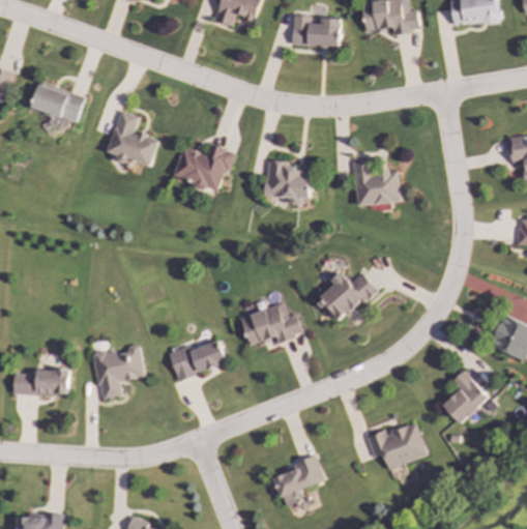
[(223,0),(217,21),(234,26),(237,15),(257,21),(263,0),(223,0)]
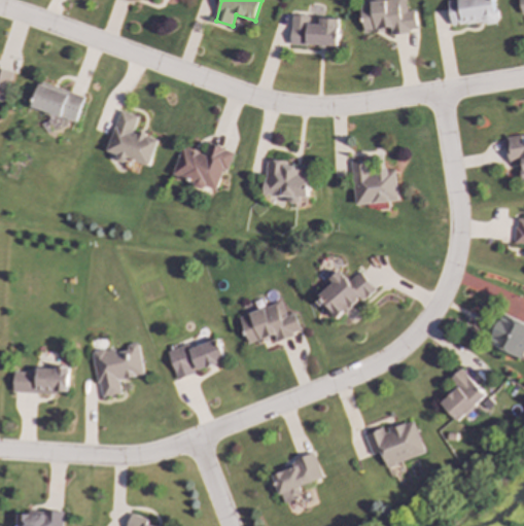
[(393,34),(420,29),(417,9),(409,10),(407,0),(374,0),(361,2),(367,32),(392,28),(393,34)]
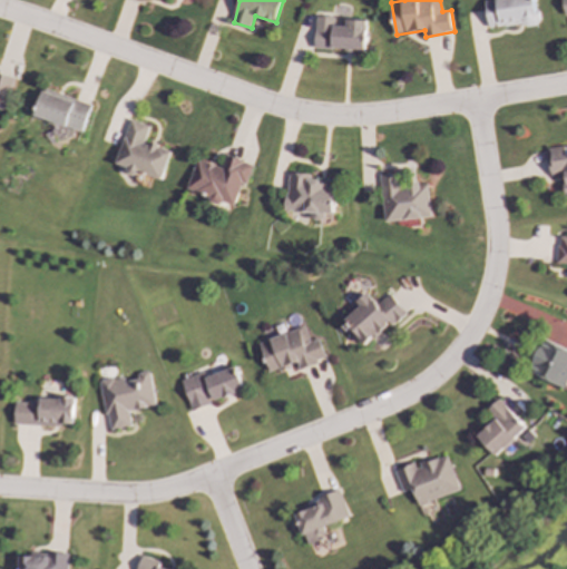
[(487,0),(490,28),(539,21),(536,0),(487,0)]
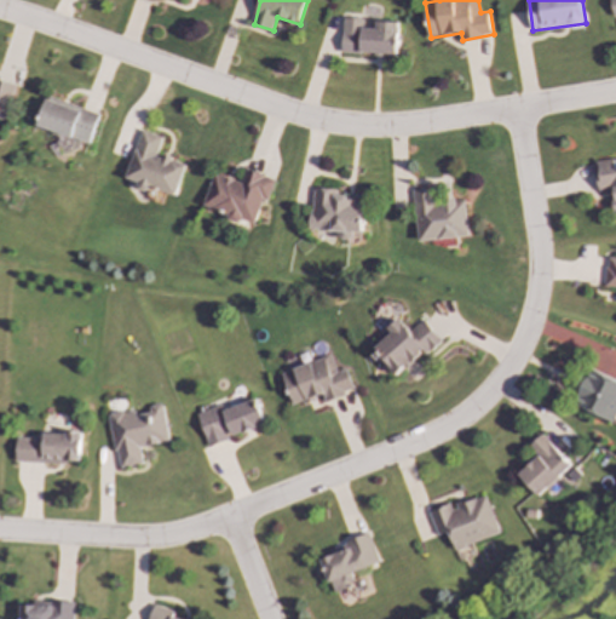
[(344,51),(398,55),(401,22),(378,21),(378,28),(367,27),(367,18),(345,17),(344,51)]
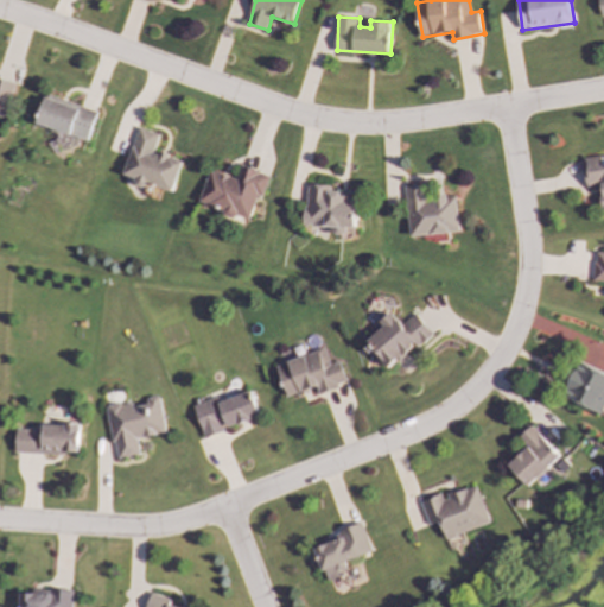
[(0,115),(8,118),(17,81),(0,76),(0,115)]
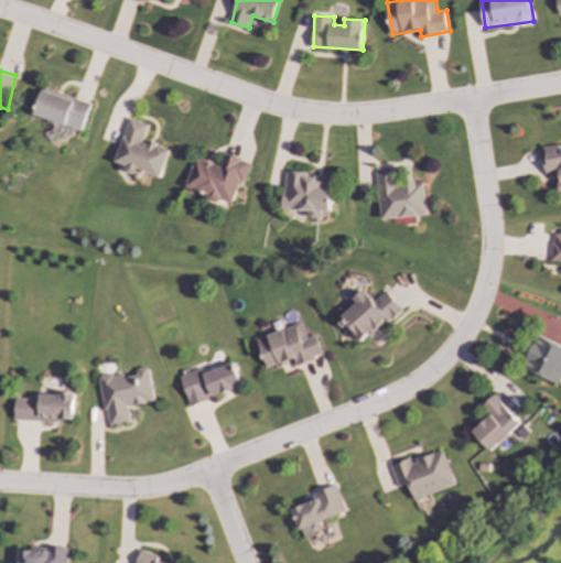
[(83,130),(92,103),(43,87),(34,115),(83,130)]
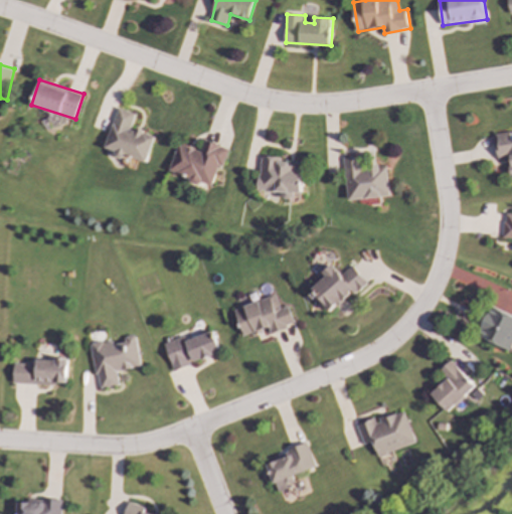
[(106,148),(116,151),(115,156),(125,159),(126,155),(147,161),(155,135),(133,128),(137,113),(118,107),(106,148)]
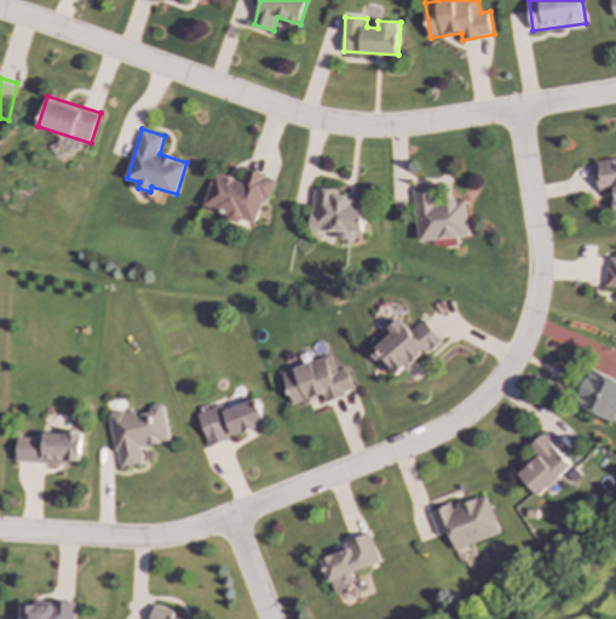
[(615,159),(598,160),(602,190),(614,189),(615,200),(615,159)]
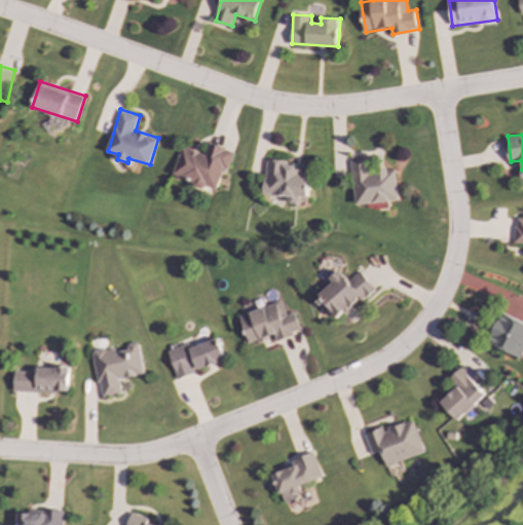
[(174,173),(193,179),(191,183),(217,191),(225,166),(229,169),(235,151),(210,143),(206,153),(183,146),(174,173)]
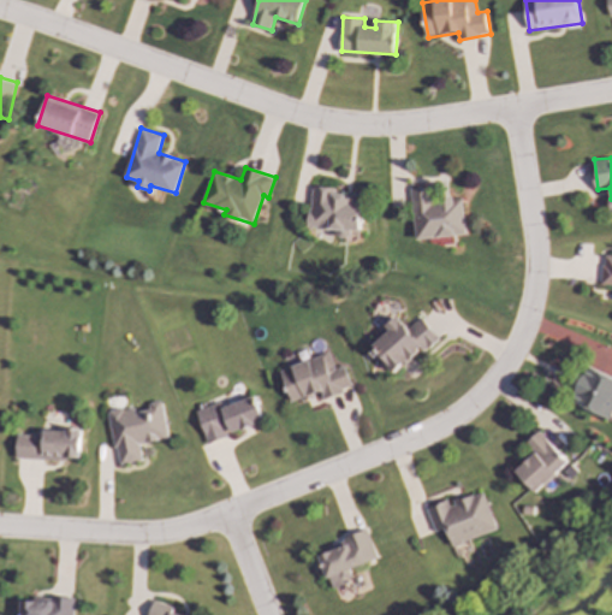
[(309,228),(350,232),(351,230),(362,231),(364,199),(338,196),(338,188),(314,185),(309,228)]
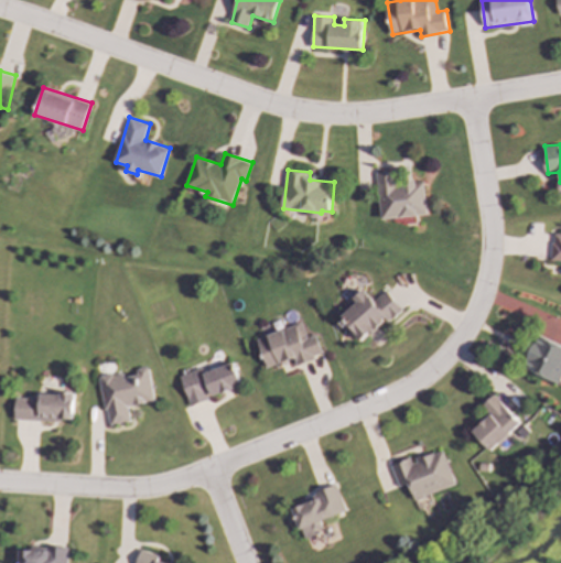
[(378,173),(384,219),(429,214),(425,180),(399,183),(398,171),(378,173)]
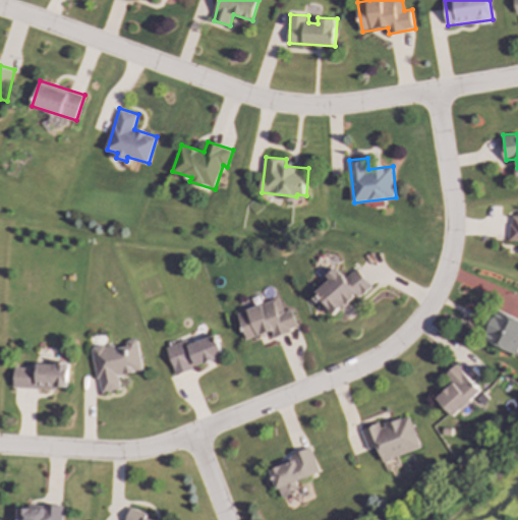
[(346,278),(337,267),(327,276),(330,280),(315,291),(335,314),(371,285),(358,268),(346,278)]
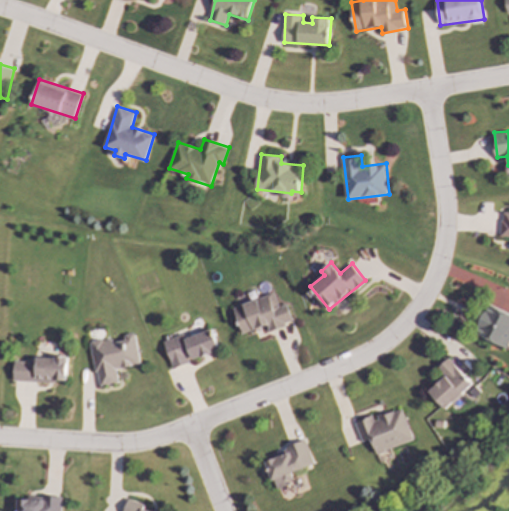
[(234,306),(243,334),(268,326),(269,330),(294,322),(288,303),(280,306),(276,293),(234,306)]
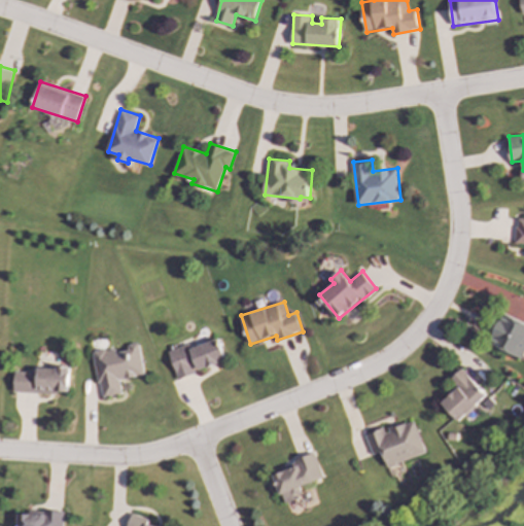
[(523,321),(504,312),(498,324),(496,323),(488,341),(523,359),(523,321)]
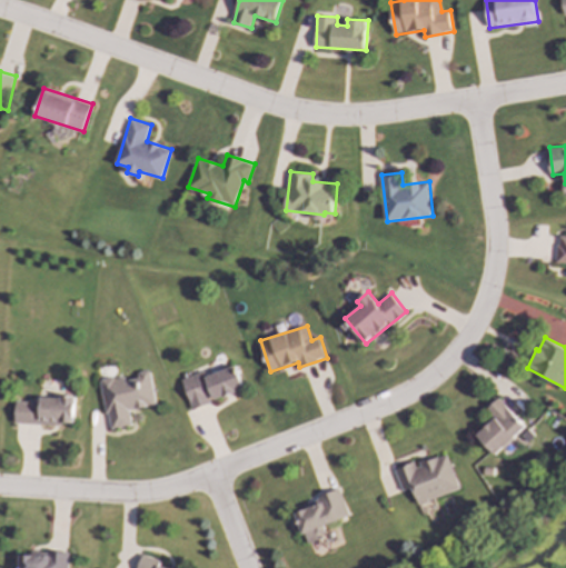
[(182,378),(192,407),(245,390),(236,366),(206,376),(204,371),(182,378)]
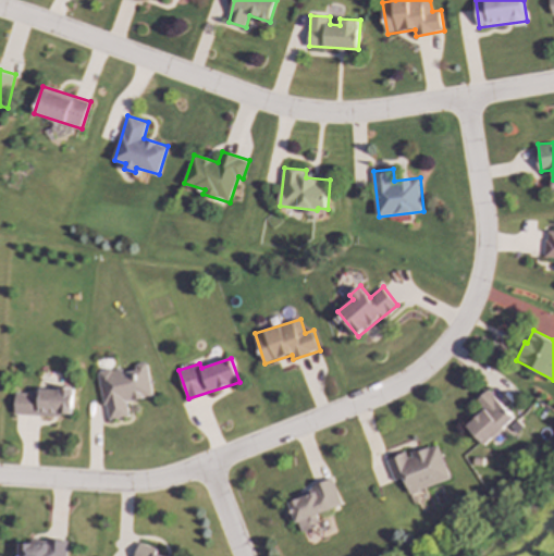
[(107,420),(130,417),(127,399),(152,396),(148,361),(135,363),(136,370),(123,371),(123,368),(100,371),(107,420)]
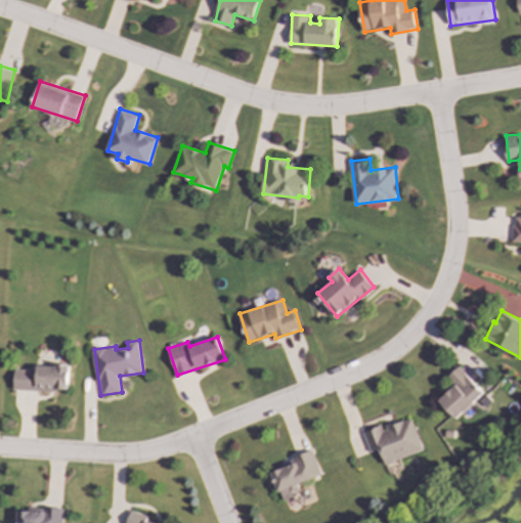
[(14,369),(14,389),(69,391),(70,365),(38,364),(37,369),(14,369)]
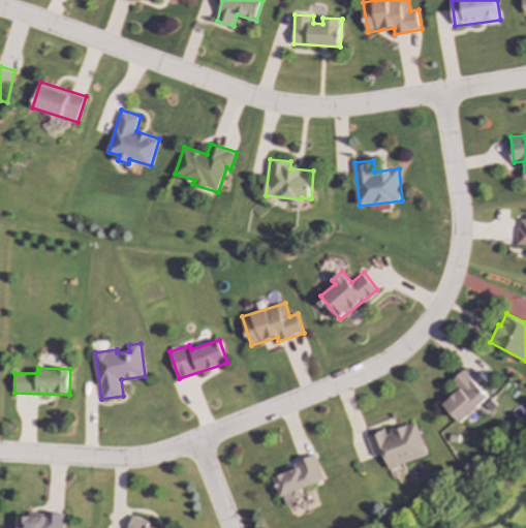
[(461,389),(444,404),(462,423),(490,396),(465,369),(454,380),(461,389)]
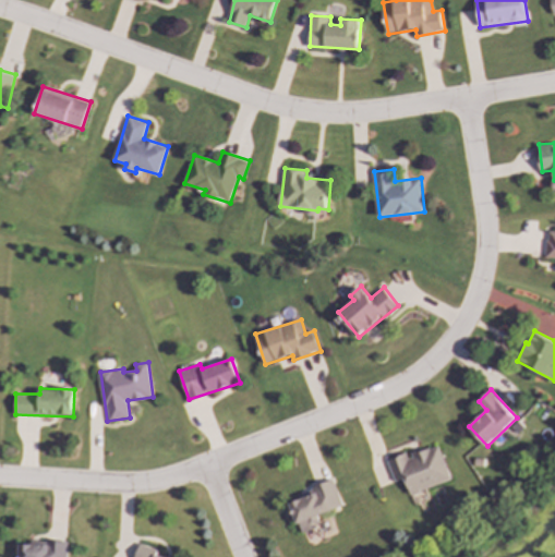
[(396,482),(407,479),(411,494),(453,481),(441,445),(410,455),(410,452),(388,459),(396,482)]
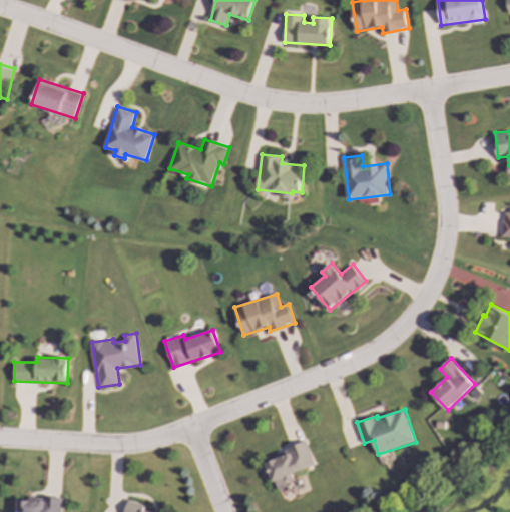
[(287,447),(290,455),(269,461),(276,488),(296,482),(293,473),(316,466),(309,441),(287,447)]
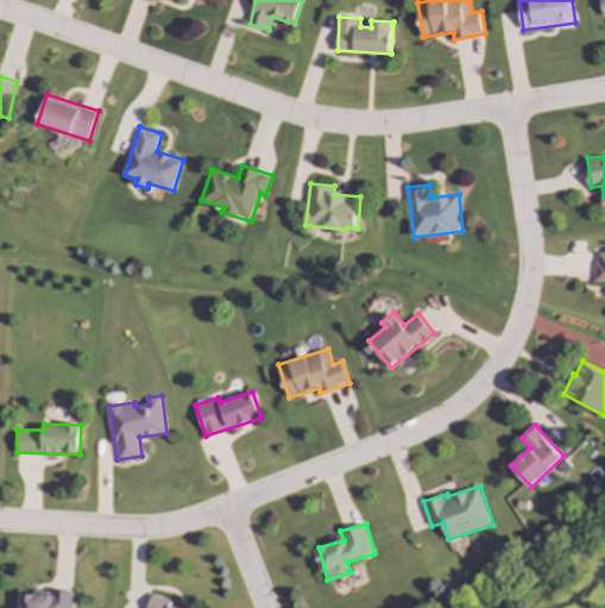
[(74,607),(75,591),(21,590),(21,607),(74,607)]
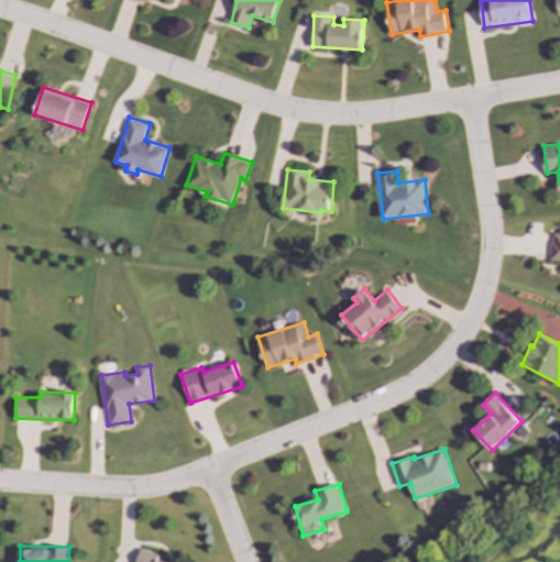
[(136,561),(165,561),(158,560),(161,553),(142,548),(136,561)]
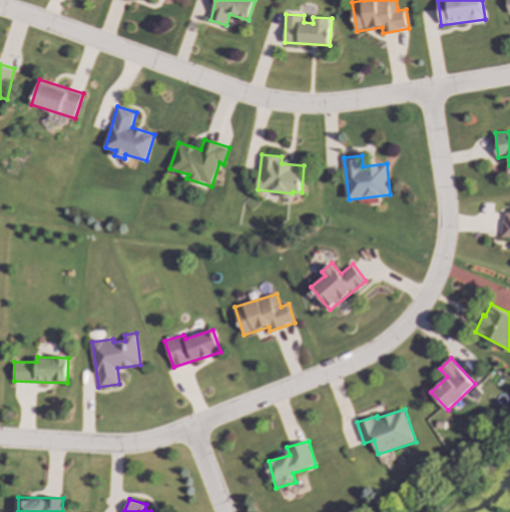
All buildings are outlined.
